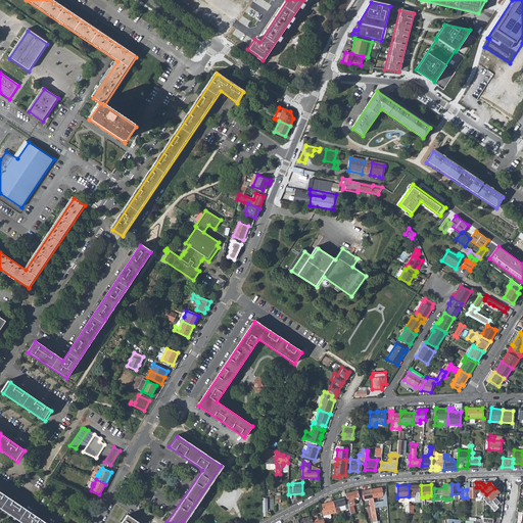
[(419,485),(409,485),(409,496),(409,497),(415,497),(414,491),(419,491),(419,485)]
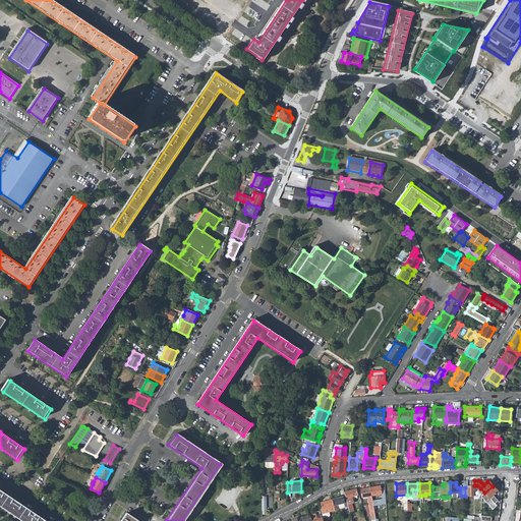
[(380,485),(369,487),(371,496),(381,494),(380,485)]
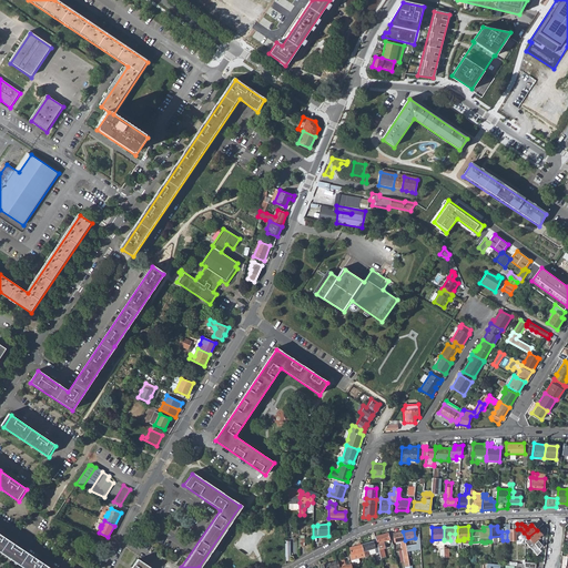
[(526,540),(525,540),(536,554),(540,550),(538,548),(541,545),(543,537),(537,530),(528,537),(526,540)]
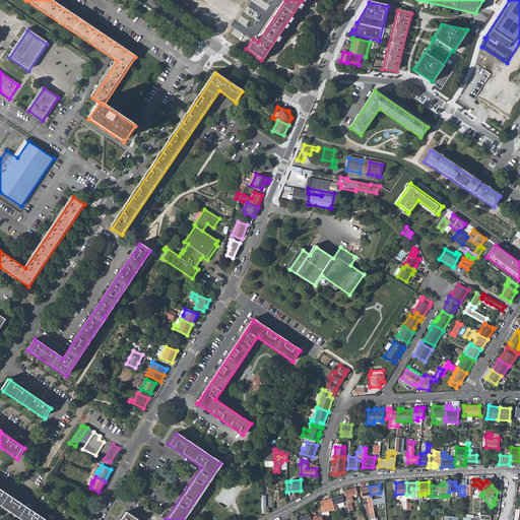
[(369,486),(360,489),(361,496),(366,496),(368,504),(369,510),(370,519),(375,518),(372,504),(372,499),(371,497),(371,495),(369,486)]
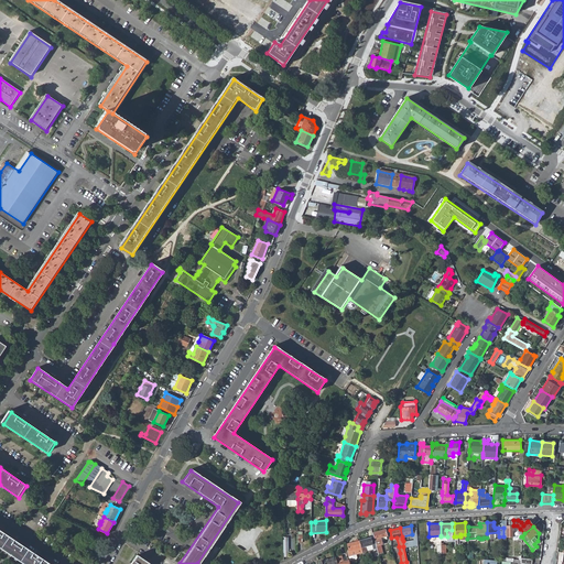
[(384,529),(372,532),(376,545),(380,544),(382,544),(381,541),(380,538),(386,537),(387,535),(384,529)]
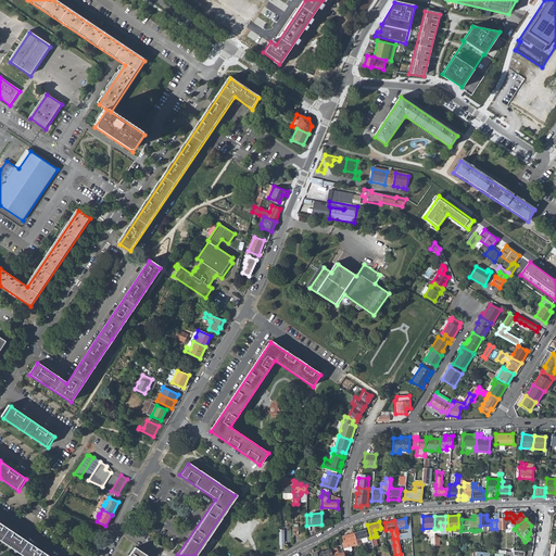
[(0,540),(24,555),(48,555),(0,523),(0,540)]
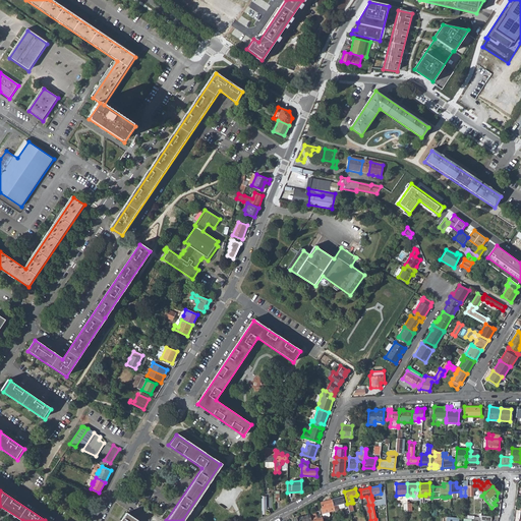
[(343,497),(332,500),(333,505),(337,504),(344,503),(343,497)]
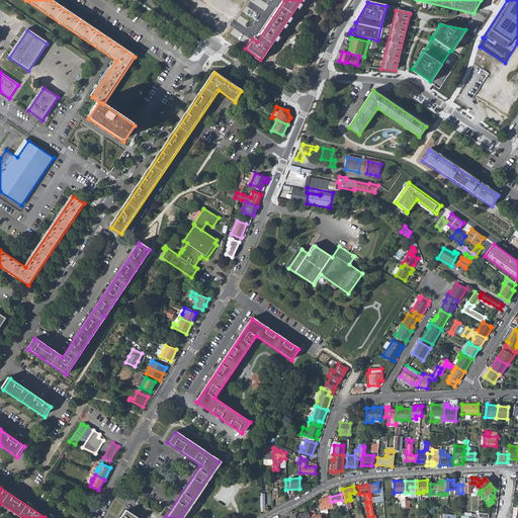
[(325,498),(318,500),(320,505),(319,506),(320,511),(327,509),(333,508),(331,502),(330,497),(328,497),(328,496),(325,497),(325,498)]
